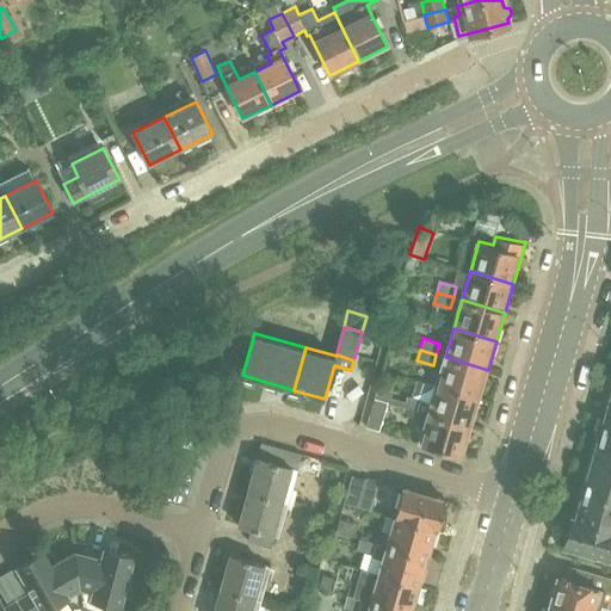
[(445,357),(437,384),(480,397),(488,370),(445,357)]
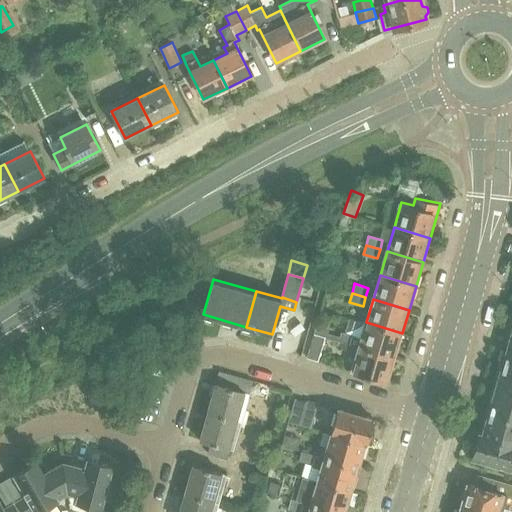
[(366,322),(359,346),(395,357),(402,333),(366,322)]
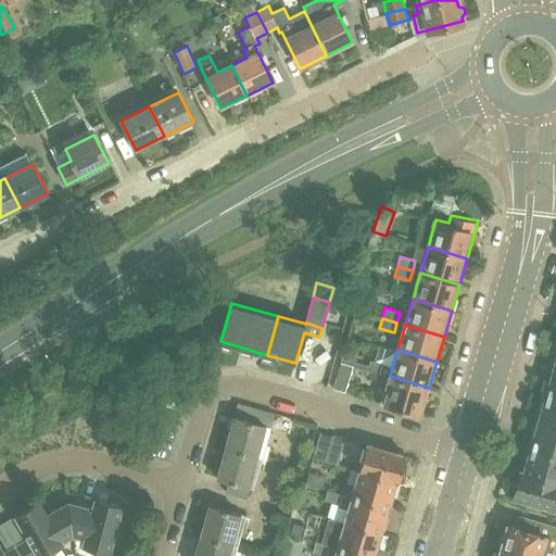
[(356,356),(343,352),(341,362),(353,366),(381,375),(384,364),(370,361),(369,364),(356,361),(356,356)]
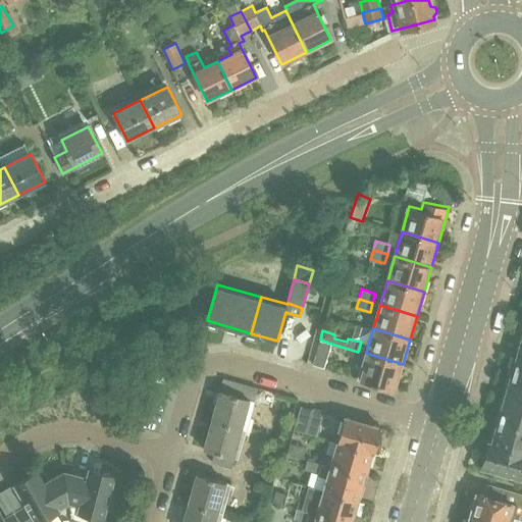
[(324,368),(331,344),(320,340),(313,365),(324,368)]
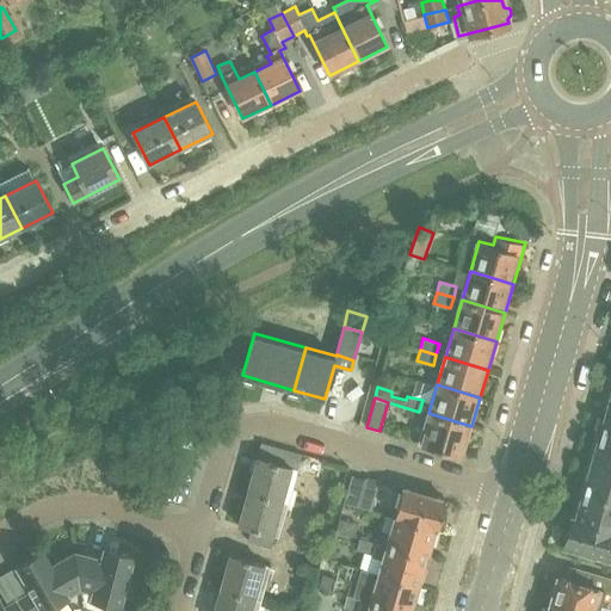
[(610,405),(605,402),(597,432),(610,436),(610,405)]
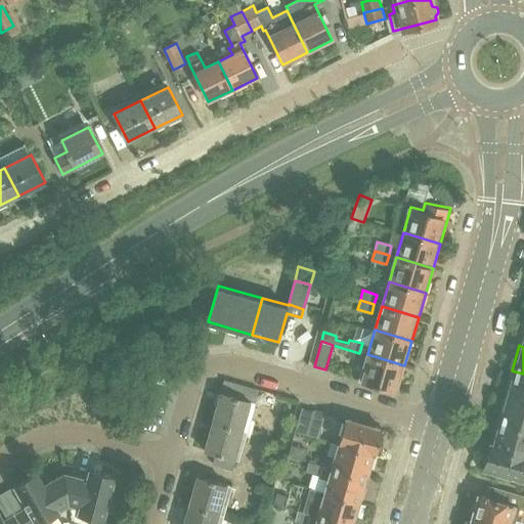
[(404,365),(367,354),(360,380),(397,390),(404,365)]
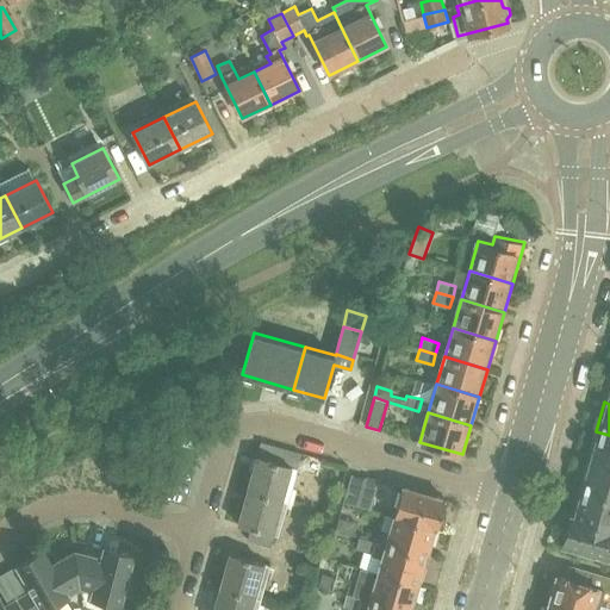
[(609,435),(596,431),(587,460),(609,466),(609,435)]
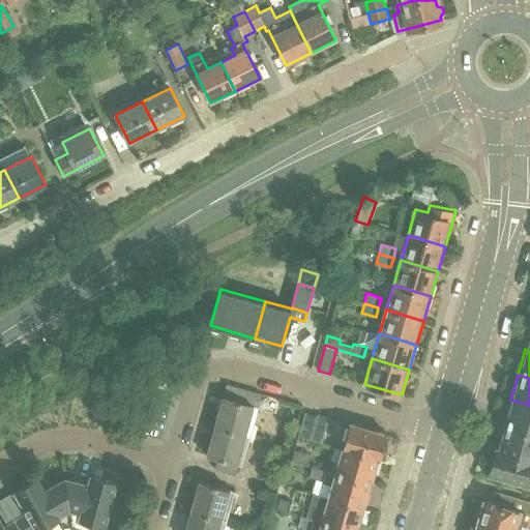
[(222,396),(214,424),(248,435),(256,407),(243,403),(246,391),(226,385),(223,398),(222,396)]
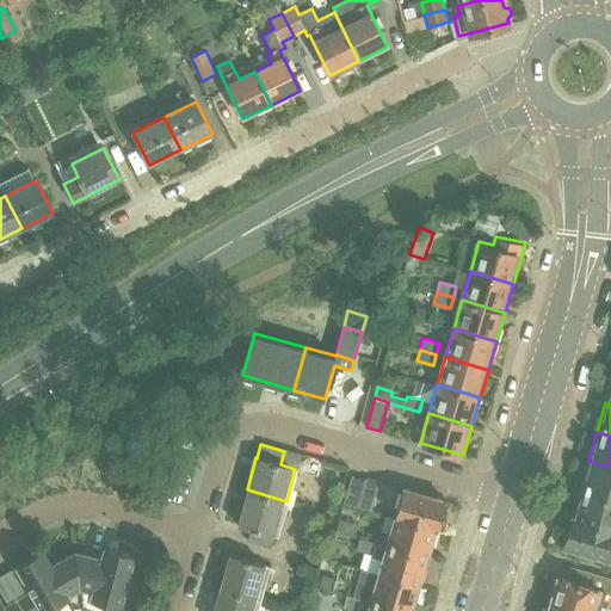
[(610,467),(588,461),(580,489),(610,498),(610,467)]
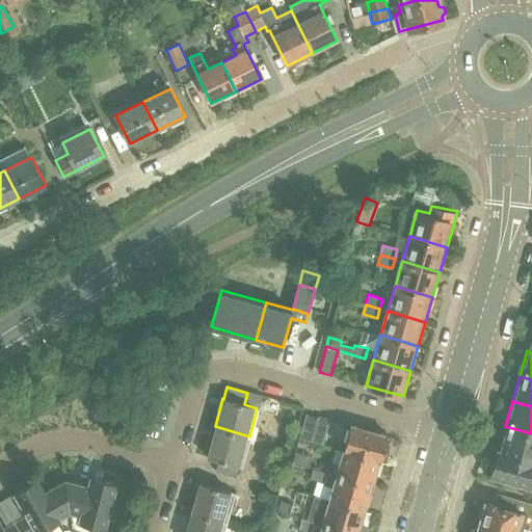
[(300,437),(313,442),(323,444),(325,435),(316,432),(320,418),(307,414),(300,437)]
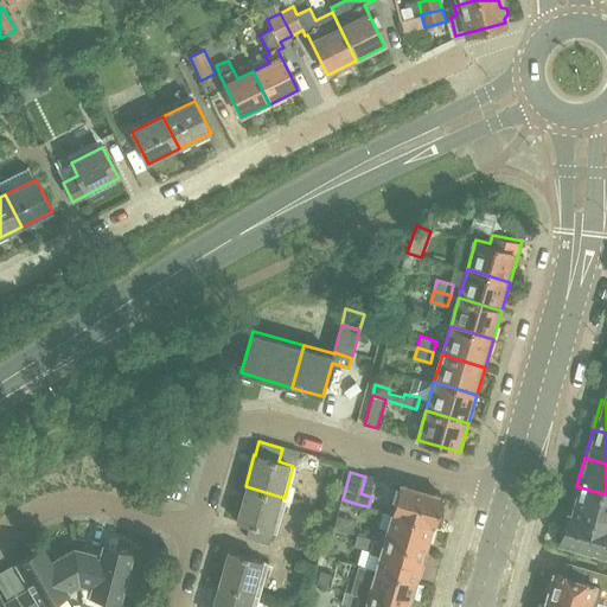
[(401,485),(391,515),(434,526),(443,497),(401,485)]
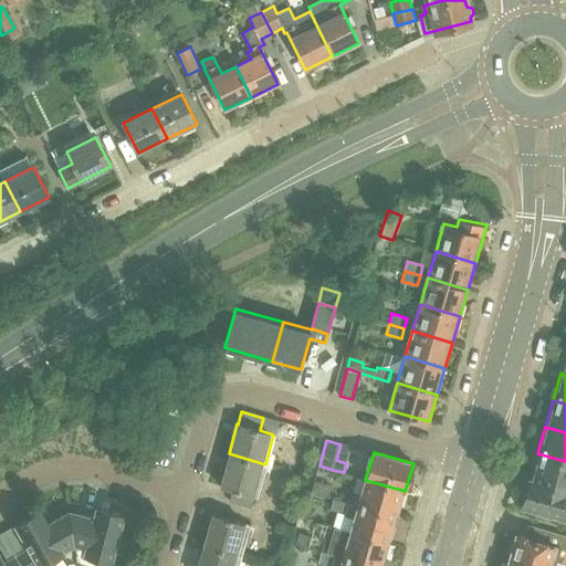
[(265,464),(229,453),(221,484),(258,494),(265,464)]
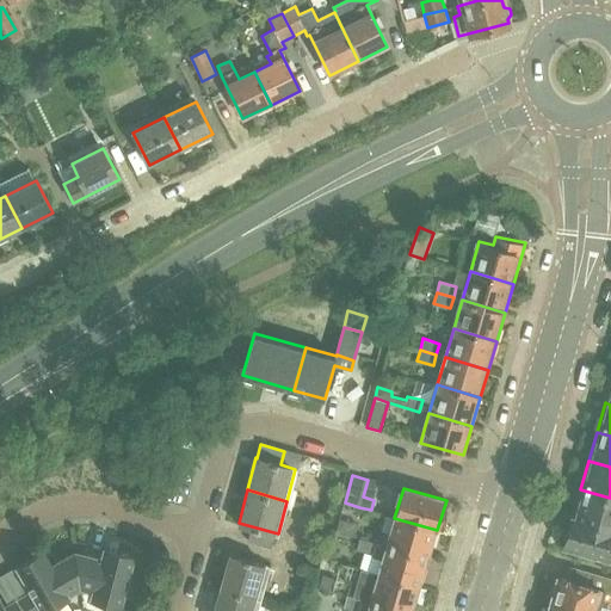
[(610,498),(580,489),(572,518),(610,529),(610,498)]
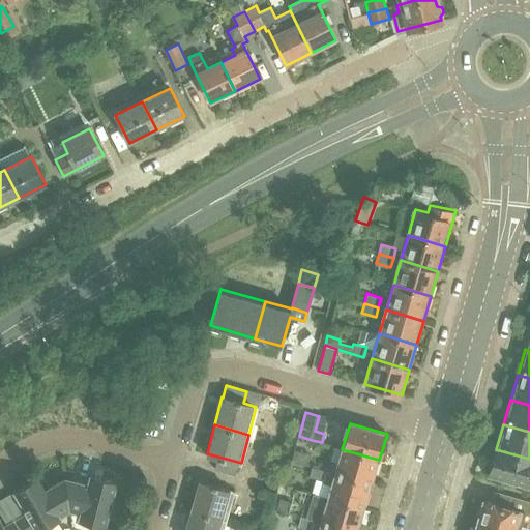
[(311,454),(294,449),(291,461),(307,465),(311,454)]
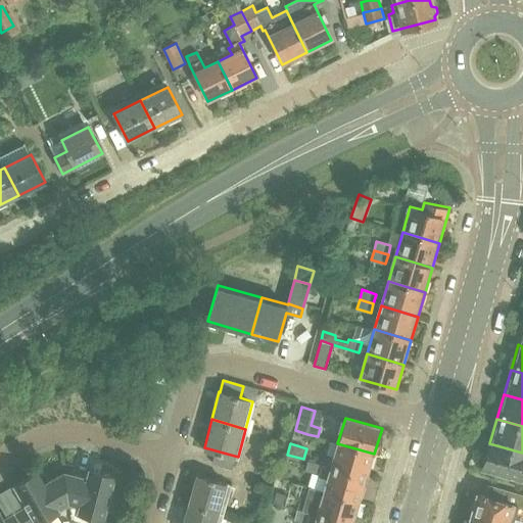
[(337,443),(331,468),(368,478),(374,454),(337,443)]
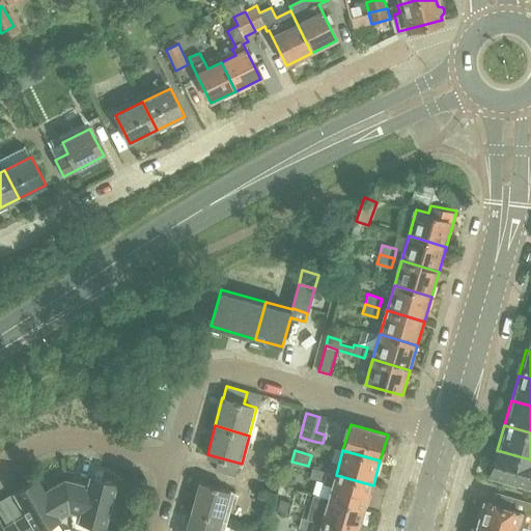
[(530,459),(497,450),(490,476),(528,487),(530,487),(530,459)]
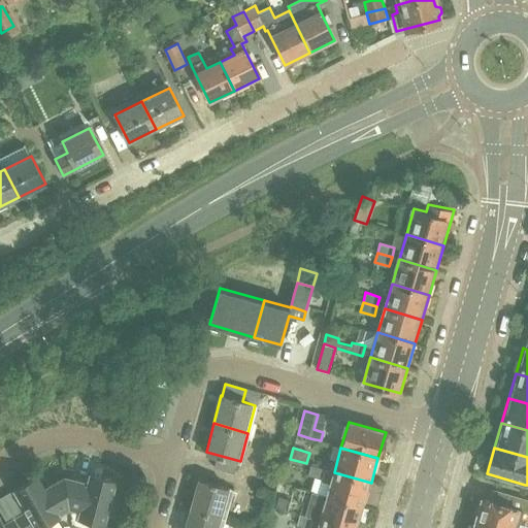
[(334,472),(310,465),(308,475),(315,476),(310,491),(327,496),(364,506),(371,483),(334,472)]
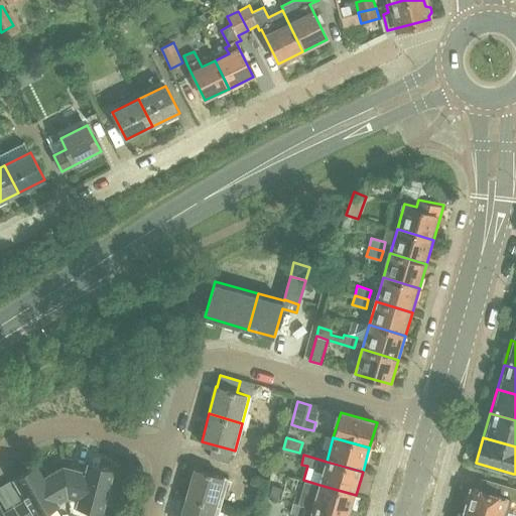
[(85,471),(62,466),(68,496),(78,499),(77,505),(102,512),(105,501),(110,502),(115,485),(109,483),(113,469),(88,463),(85,471)]
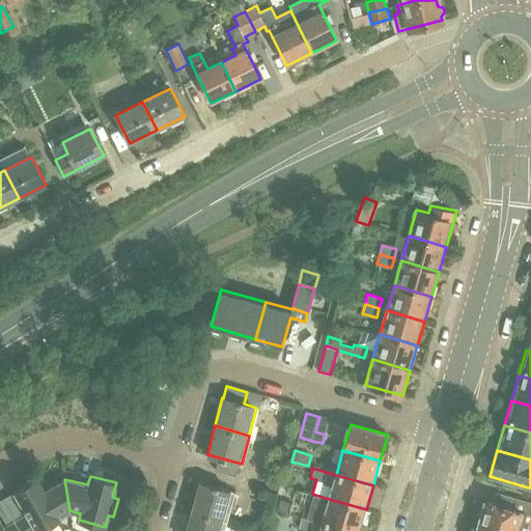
[(70,510),(64,479),(45,491),(37,478),(14,492),(27,514),(18,520),(24,530),(37,530),(60,518),(59,516),(70,510)]
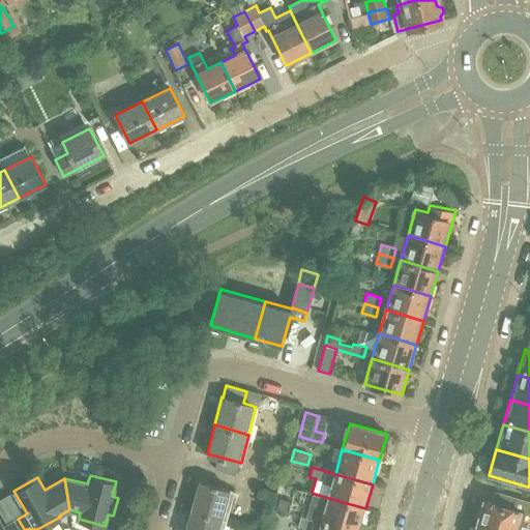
[(199,481),(190,509),(226,519),(233,491),(199,481)]
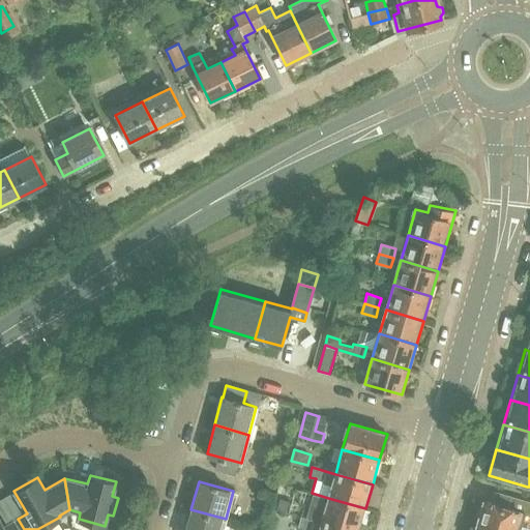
[(481,499),(474,525),(493,529),(520,529),(525,514),(529,516),(529,501),(495,491),(492,502),(481,499)]
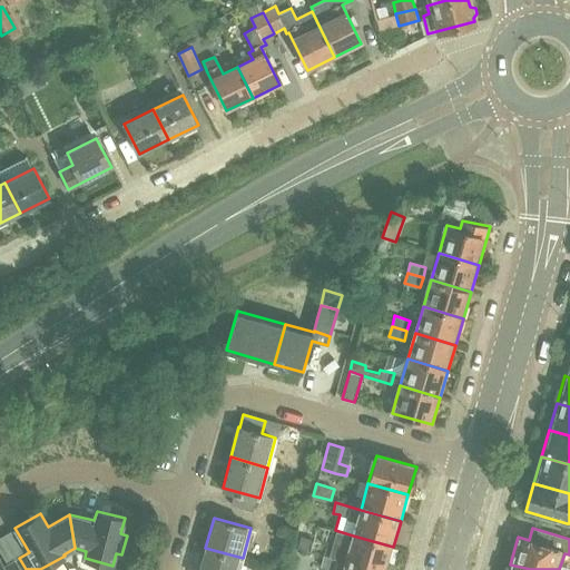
[(310,550),(313,539),(301,536),(297,547),(310,550)]
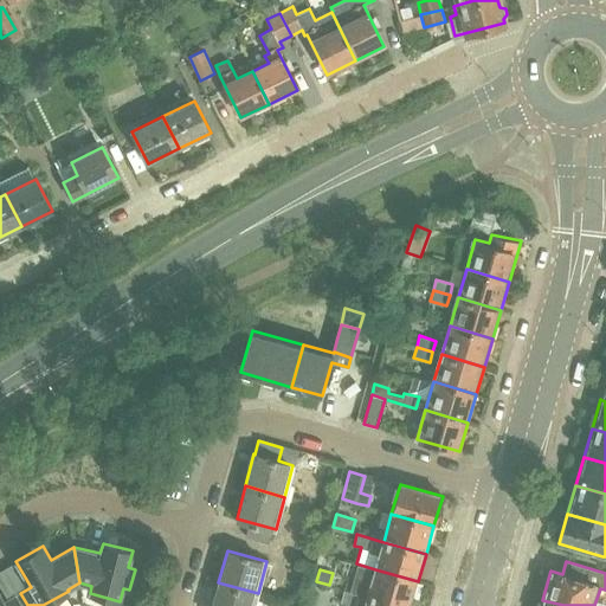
[(347,579),(345,590),(403,605),(410,605),(418,581),(375,569),(372,584),(360,581),(360,582),(347,579)]
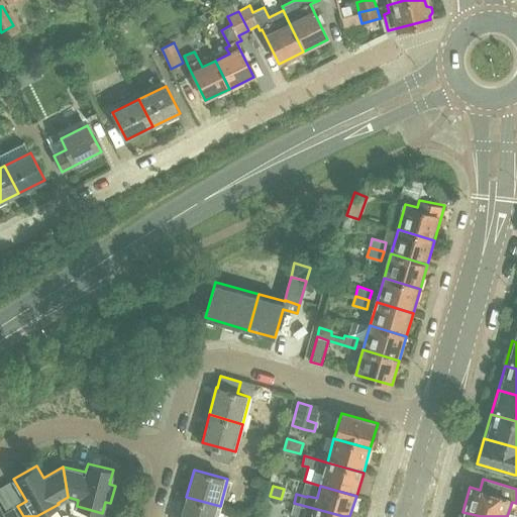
[(216,516),(220,506),(186,497),(180,516),(216,516)]
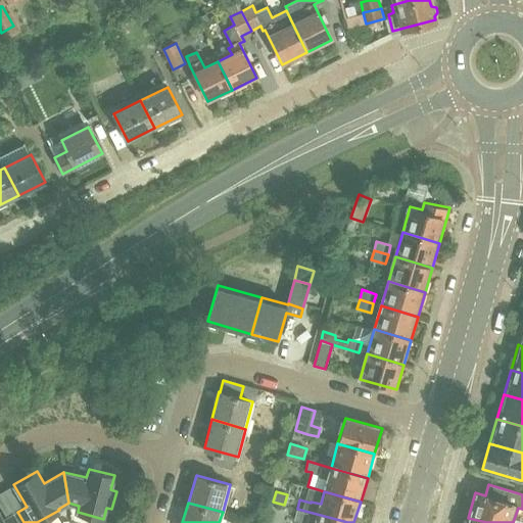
[(347,522),(297,509),(294,520),(303,522),(347,522)]
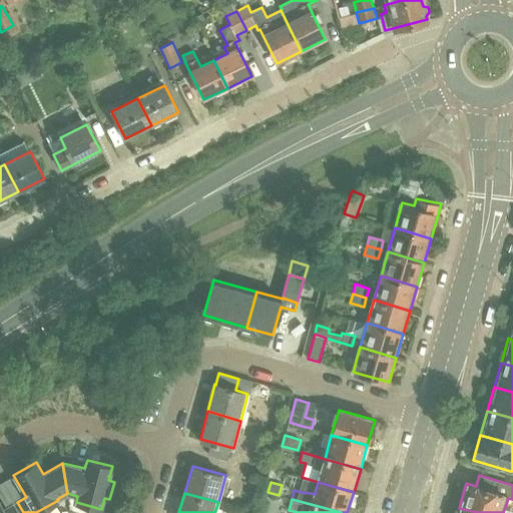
[(0,512),(17,512),(13,504),(4,510),(0,503),(0,512)]
